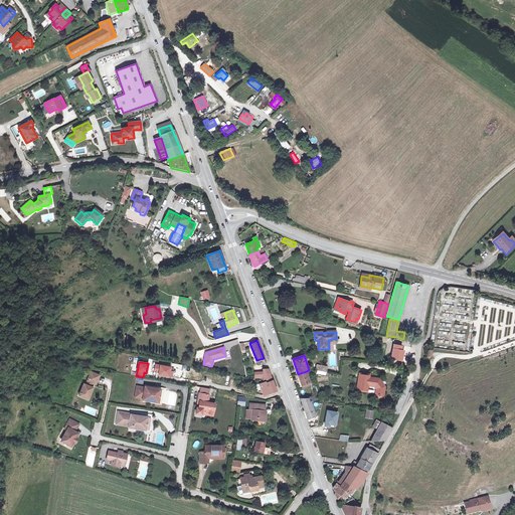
[(154,371),(159,372),(158,374),(171,377),(172,372),(169,371),(170,367),(155,364),(154,371)]
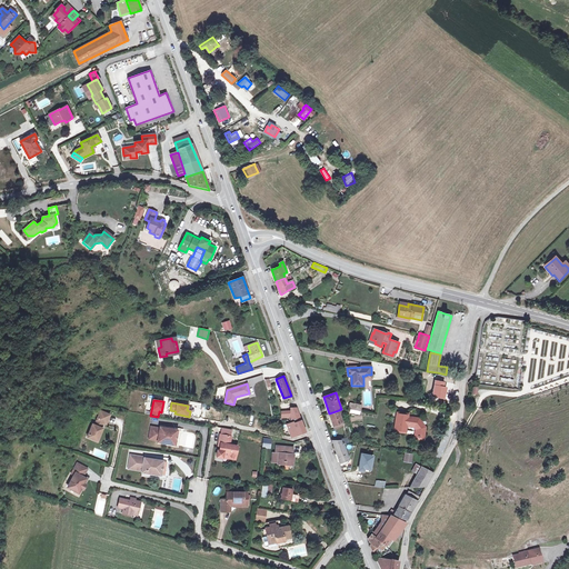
[(296,408),(290,408),(291,412),(291,417),(292,417),(292,422),(301,421),(296,408)]
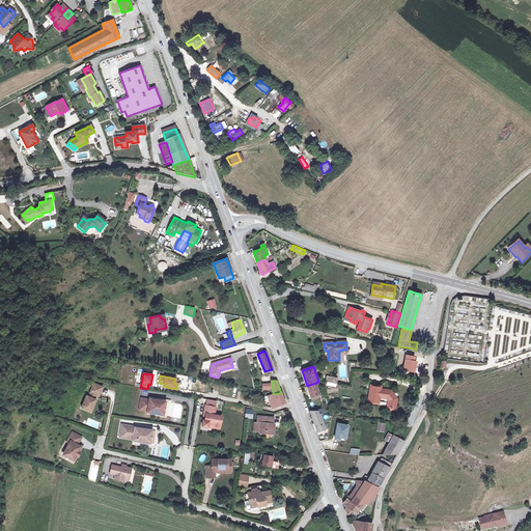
[(316,383),(307,386),(311,397),(319,395),(317,387),(316,383)]
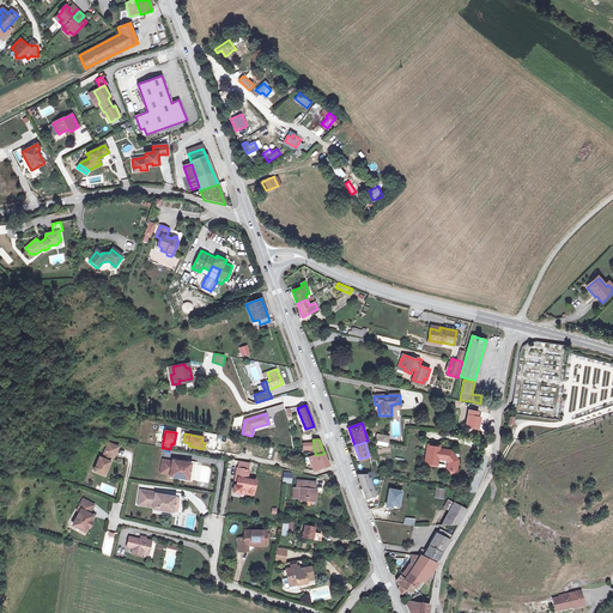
[(99,457),(95,471),(104,475),(110,462),(107,461),(109,455),(114,456),(117,448),(108,443),(102,459),(99,457)]
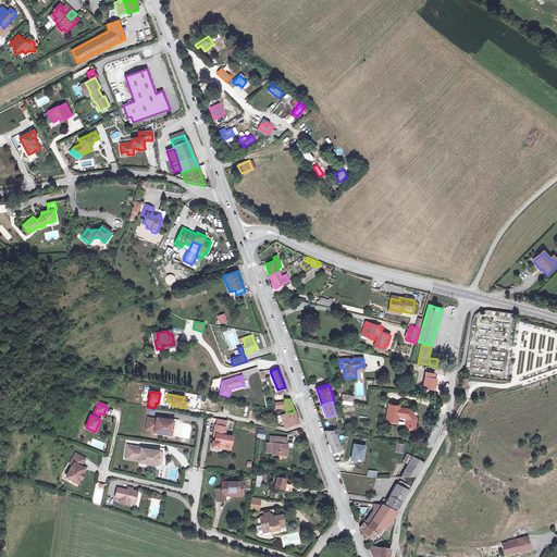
[(388,404),(386,422),(397,423),(397,417),(405,418),(407,420),(406,426),(415,428),(417,417),(413,417),(410,413),(411,410),(399,409),(399,406),(388,404)]
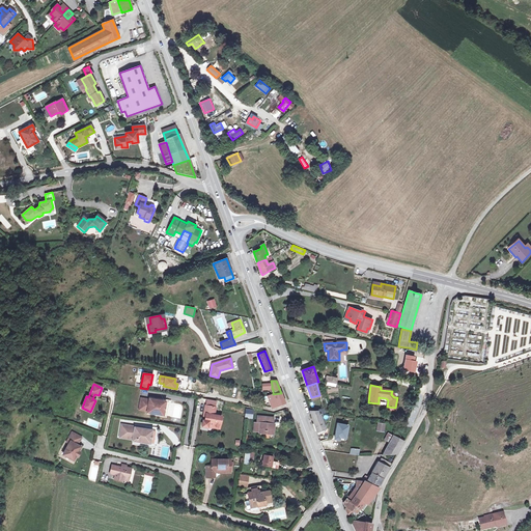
[(273,394),(268,396),(272,408),(284,403),(281,393),(273,394)]
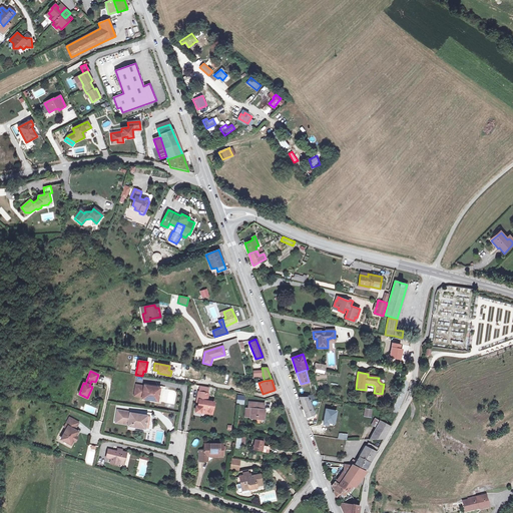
[(136,385),(134,396),(142,397),(141,398),(157,401),(159,388),(144,385),(144,386),(136,385)]
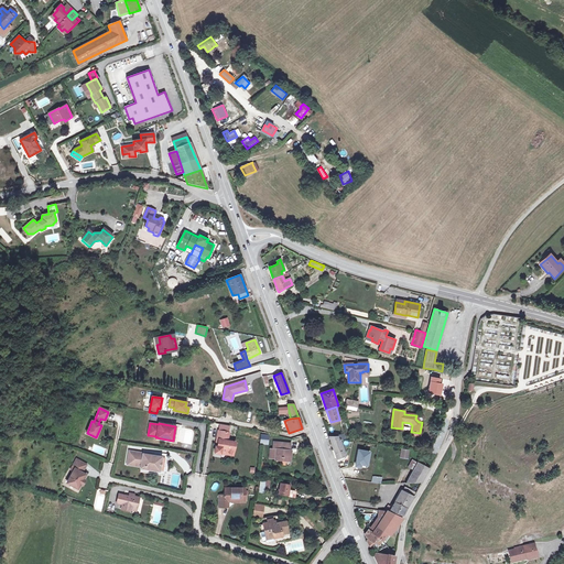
[(216,443),(215,453),(220,454),(220,453),(220,451),(226,452),(226,454),(232,455),(235,442),(234,442),(235,440),(228,437),(228,433),(218,431),(217,440),(219,440),(218,443),(216,443)]
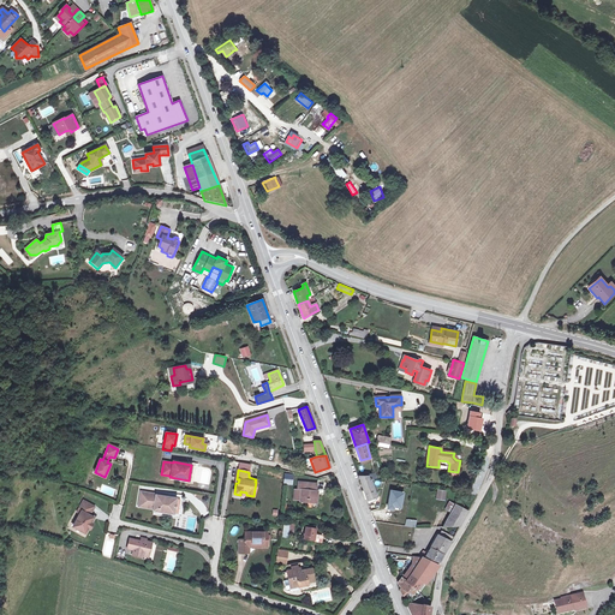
[(368,476),(359,477),(360,479),(366,500),(368,500),(375,497),(377,496),(371,479),(369,481),(369,479),(368,476)]
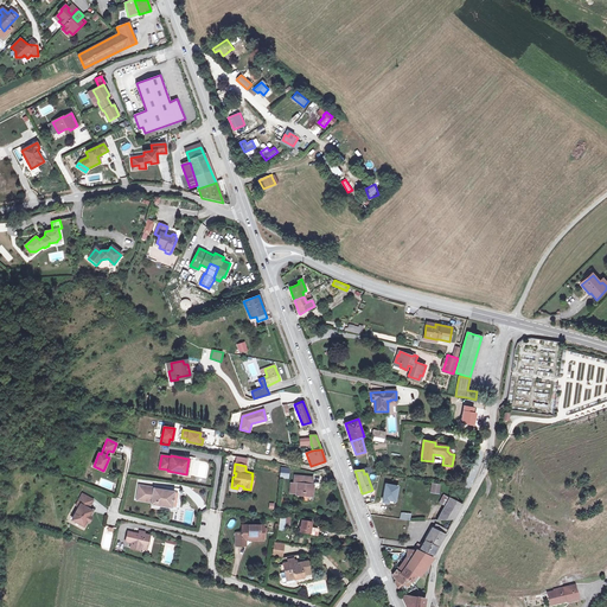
[(291,483),(291,492),(296,493),(296,494),(304,496),(304,493),(305,491),(308,491),(307,493),(313,494),(313,487),(312,487),(310,487),(310,485),(312,485),(313,478),(294,475),(294,483),(291,483)]
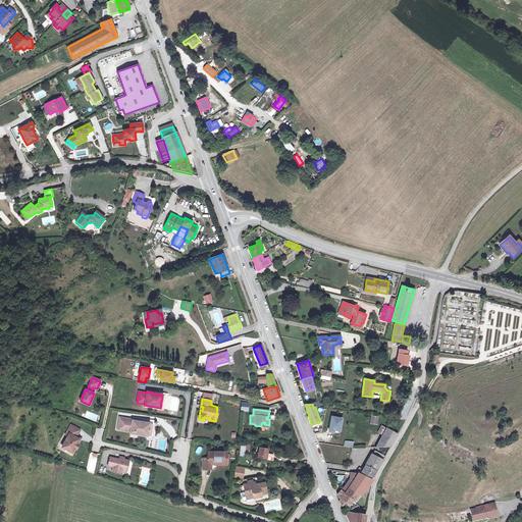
[(371,416),(370,424),(377,425),(378,417),(371,416)]
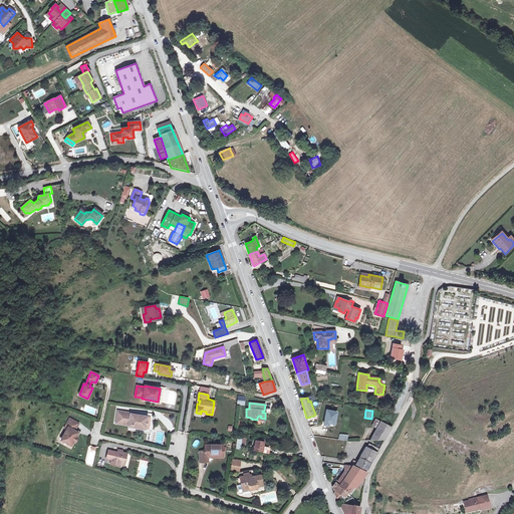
[(326,411),(323,425),(328,426),(329,423),(334,424),(336,413),(326,411)]
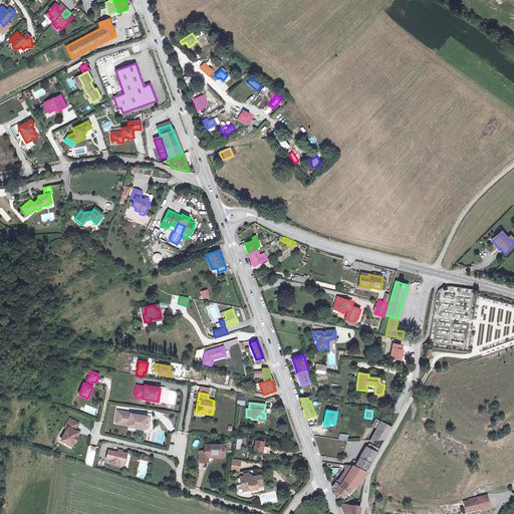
[(120,414),(118,423),(130,425),(130,426),(146,429),(149,429),(151,419),(145,418),(120,414)]
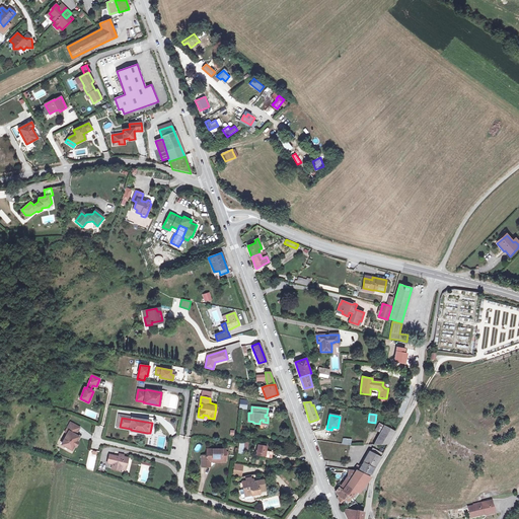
[(62,444),(61,444),(71,450),(74,445),(76,441),(78,436),(75,435),(79,428),(70,423),(65,434),(66,435),(62,444)]
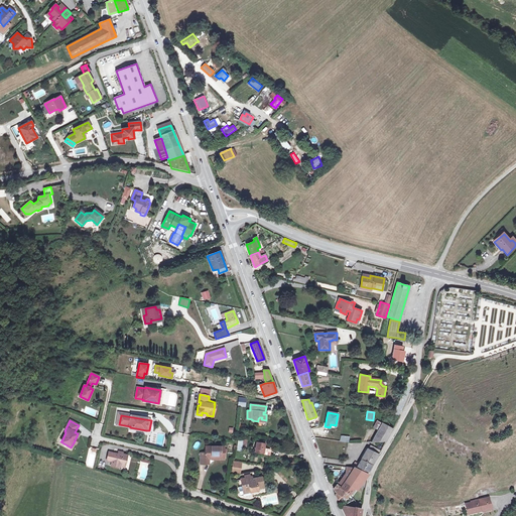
[(378,429),(372,441),(386,441),(393,429),(382,423),(377,420),(374,427),(378,429)]
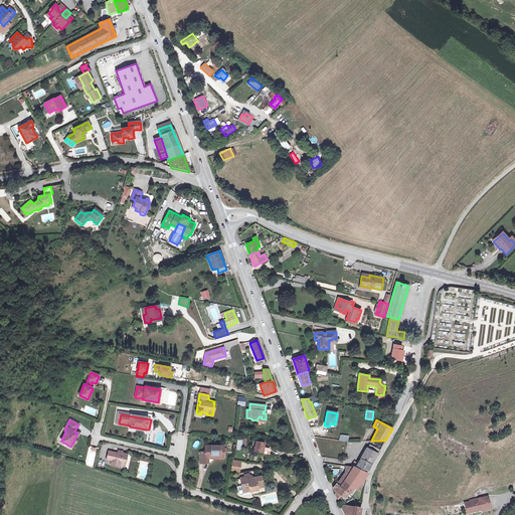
[(317,425),(311,427),(314,437),(319,438),(317,433),(320,432),(317,425)]
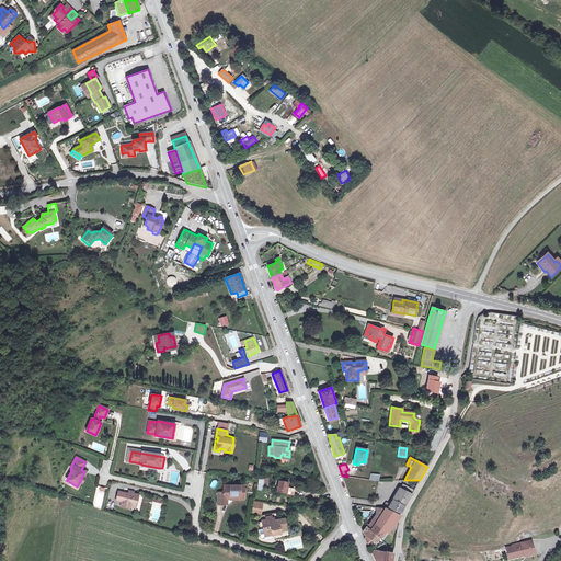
[(279,481),(277,492),(293,494),(294,489),(287,488),(288,482),(279,481)]
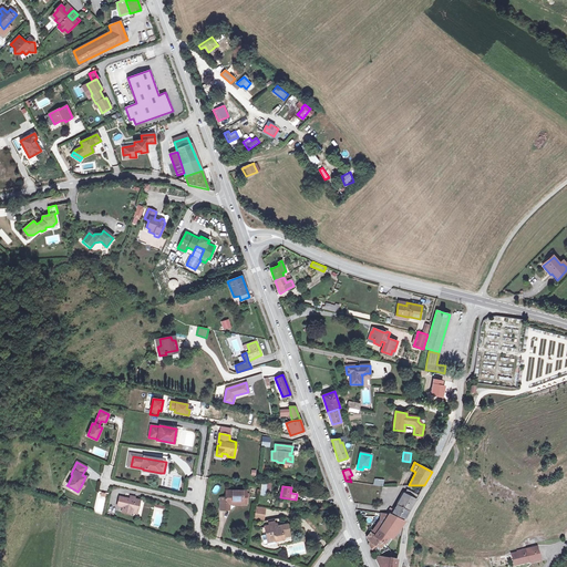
[(393,511),(392,514),(405,518),(416,500),(419,495),(406,490),(404,494),(403,493),(393,511)]
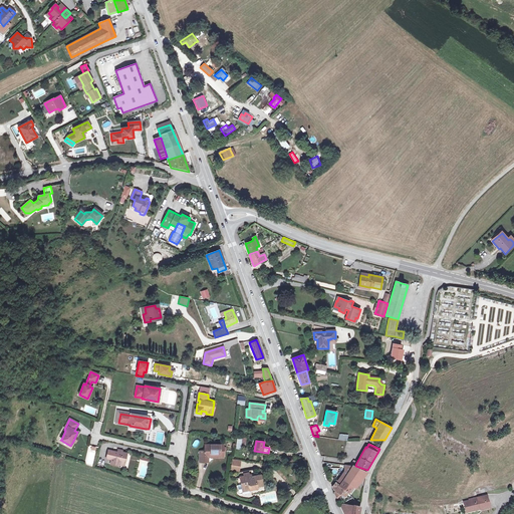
[(205,451),(200,451),(200,462),(205,462),(205,455),(212,455),(212,457),(224,457),(223,445),(205,445),(205,451)]
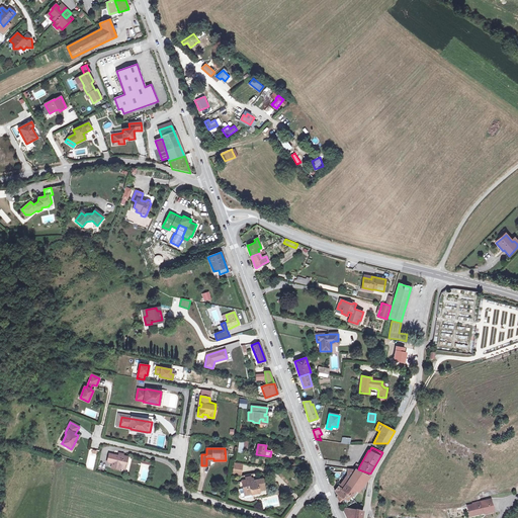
[(109,453),(107,461),(112,462),(111,467),(119,469),(120,467),(120,466),(122,465),(125,466),(127,456),(122,455),(123,454),(119,453),(117,459),(116,460),(113,459),(114,454),(109,453)]
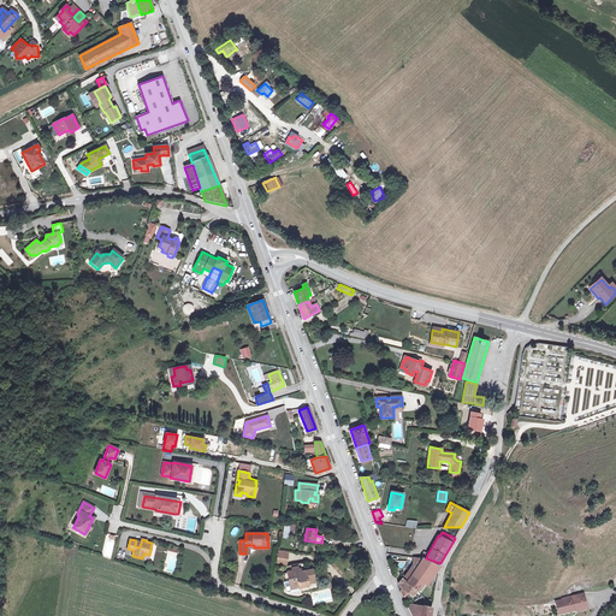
[(289,554),(280,551),(278,563),(286,566),(289,554)]
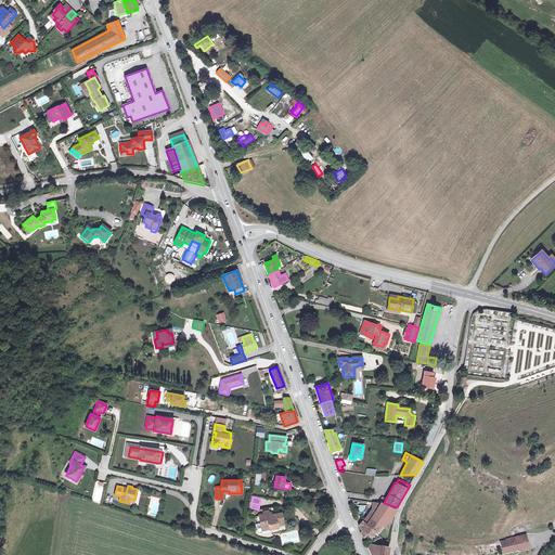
[(369,515),(364,520),(368,523),(371,517),(379,505),(381,503),(378,502),(373,502),(373,508),(369,515)]
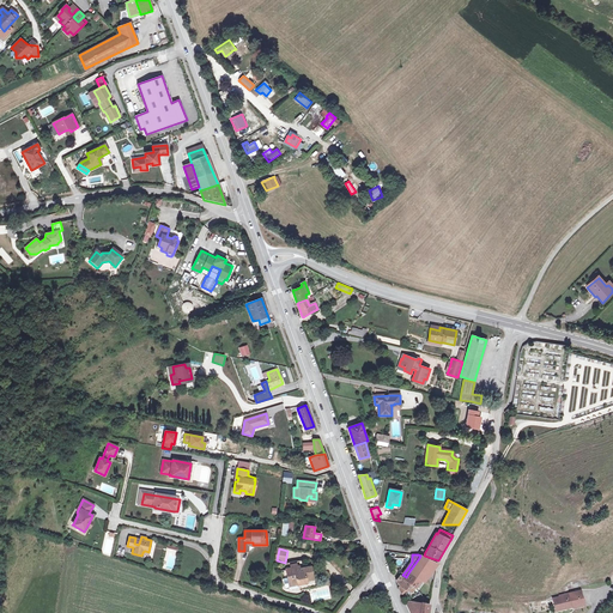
[(431,568),(435,562),(420,556),(419,558),(410,571),(406,577),(404,580),(414,587),(420,580),(422,581),(431,568)]
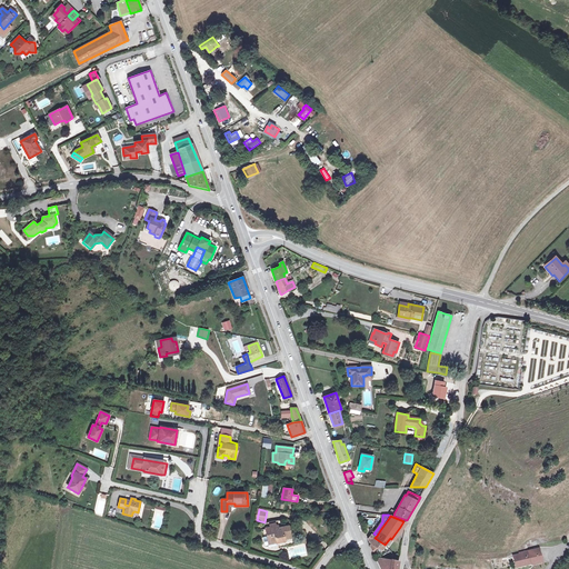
[(270,527),(266,528),(267,535),(268,541),(276,540),(276,542),(285,540),(283,539),(290,538),(288,526),(282,527),(276,529),(275,523),(269,525),(270,527)]
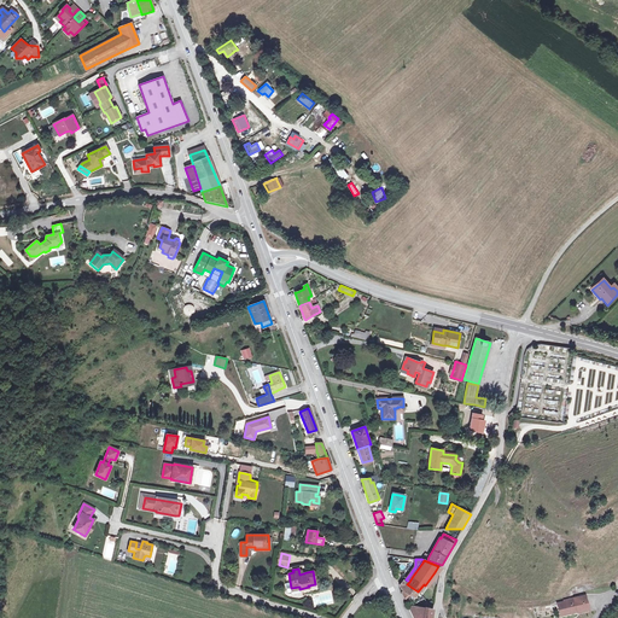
[(404,578),(398,586),(403,592),(402,593),(404,599),(409,595),(414,598),(418,592),(407,584),(409,582),(406,579),(404,578)]
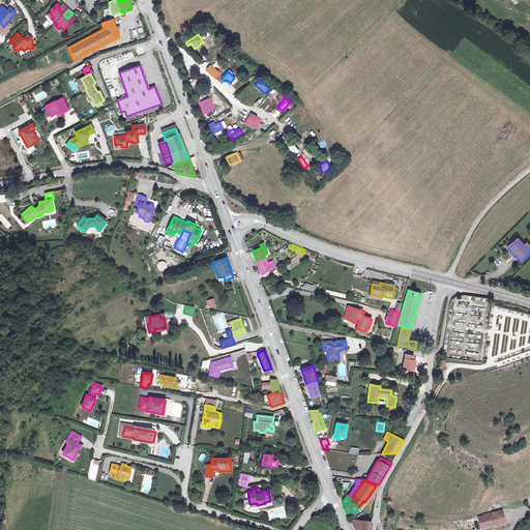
[(484,516),(477,518),(479,525),(487,524),(486,523),(488,523),(489,526),(495,524),(495,525),(504,523),(501,510),(483,514),(484,516)]
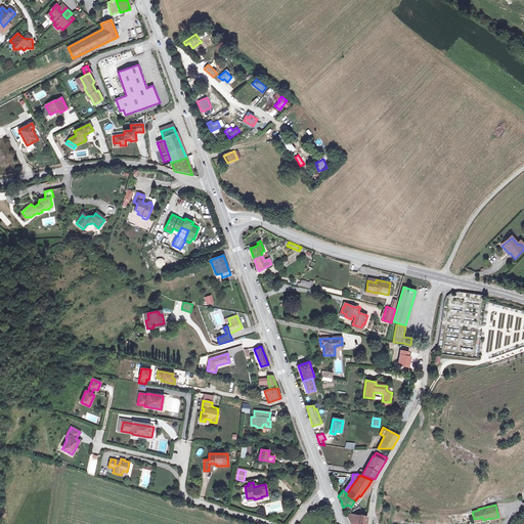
[(349,513),(346,515),(350,523),(365,523),(367,517),(360,515),(349,513)]
